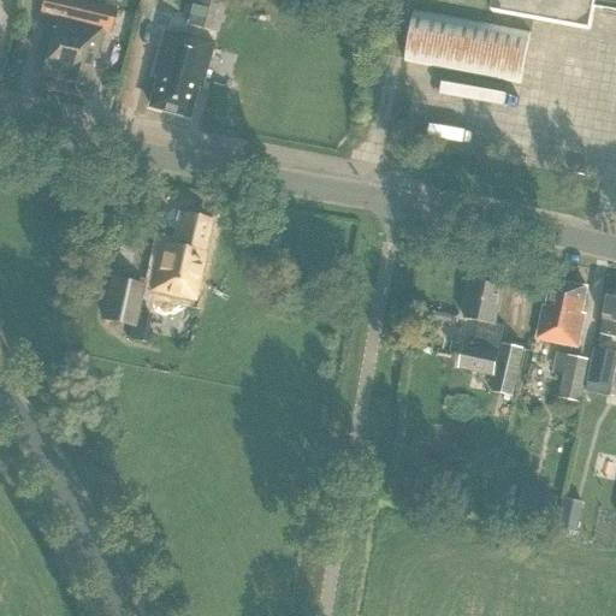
[(112,31),(117,10),(76,0),(42,0),(40,13),(55,18),(42,75),(64,80),(64,81),(87,86),(94,57),(95,58),(102,29),(112,31)]
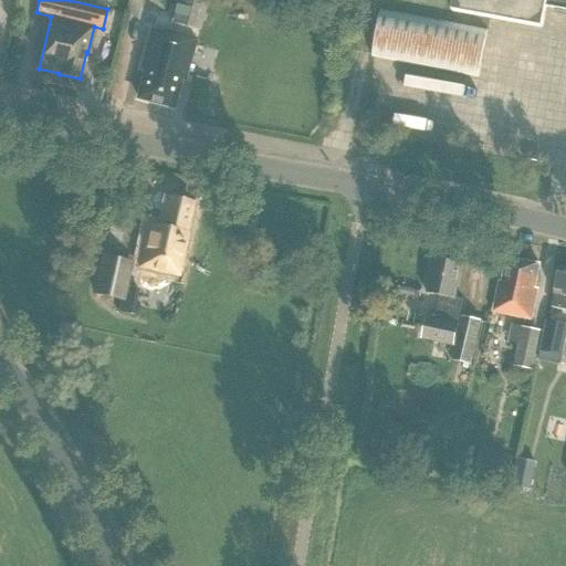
[(197,40),(199,31),(207,4),(191,0),(178,0),(171,23),(182,27),(180,35),(165,31),(165,32),(152,29),(140,69),(146,70),(138,98),(173,107),(180,80),(186,81),(197,40)]
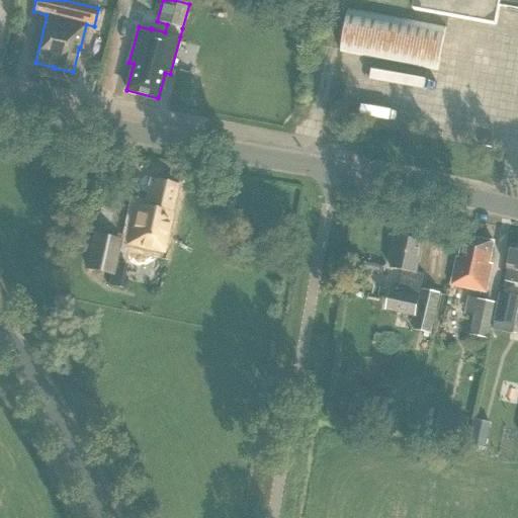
[(517,0),(415,0),(414,10),(497,25),(500,6),(517,9),(517,0)]
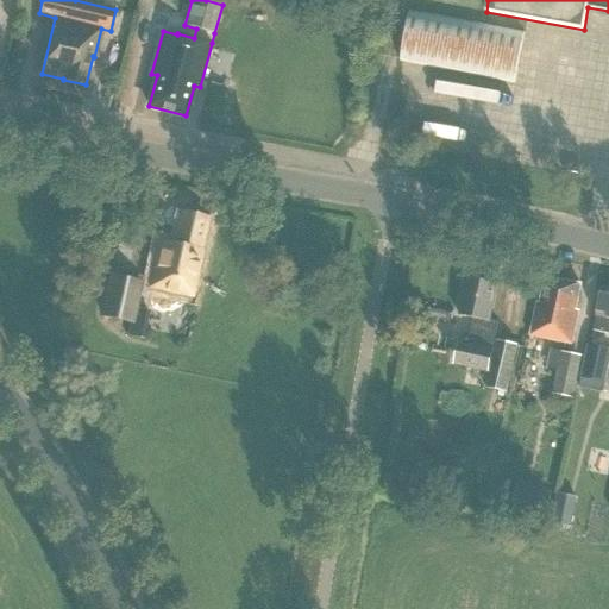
[(515,83),(525,30),(410,10),(401,62),(515,83)]
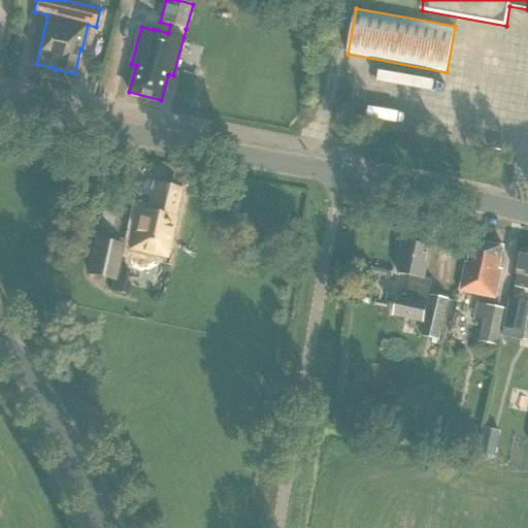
[(172,218),(178,190),(159,185),(153,212),(140,210),(131,249),(165,256),(174,218),(172,218)]
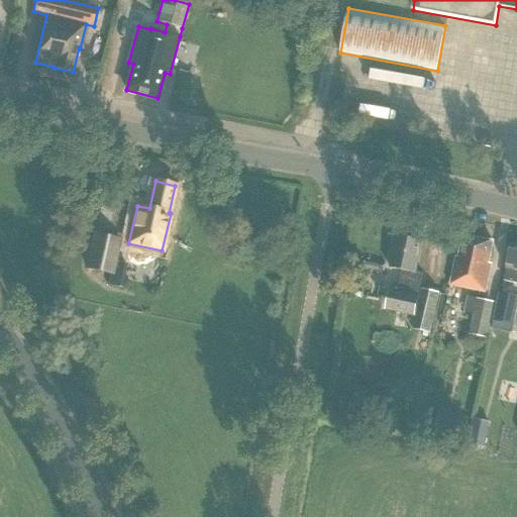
[(111,274),(119,239),(95,234),(88,268),(111,274)]
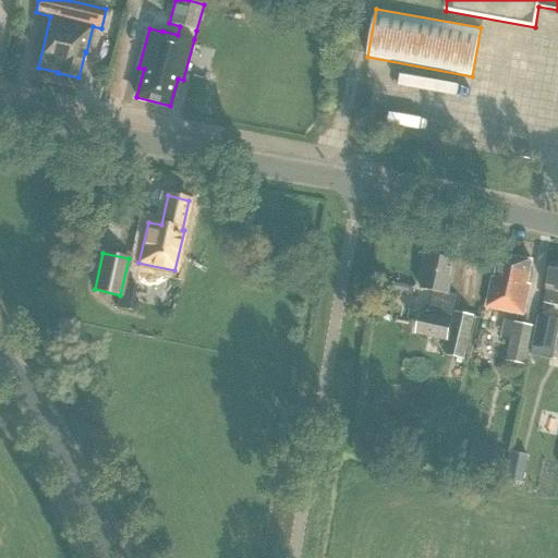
[(528,283),(532,261),(500,254),(495,278),(493,277),(486,305),(496,307),(495,310),(524,315),(531,284),(528,283)]
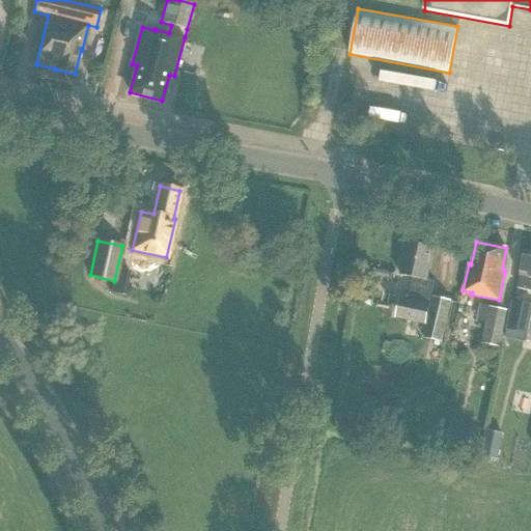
[(429,262),(432,247),(409,243),(406,255),(400,275),(413,278),(409,300),(399,298),(395,318),(425,325),(435,282),(426,280),(430,263),(429,262)]
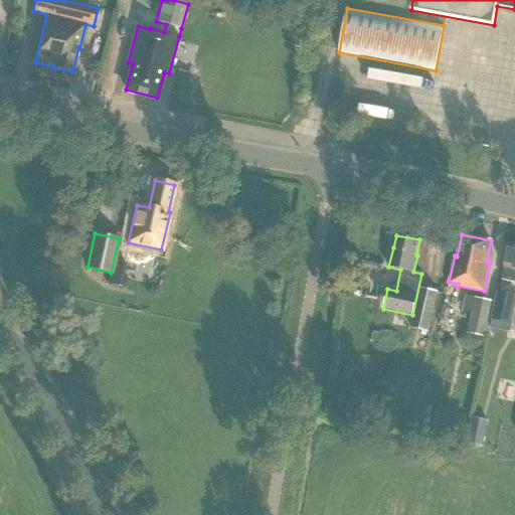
[(514,245),(509,244),(504,267),(505,267),(502,280),(514,282),(514,245)]
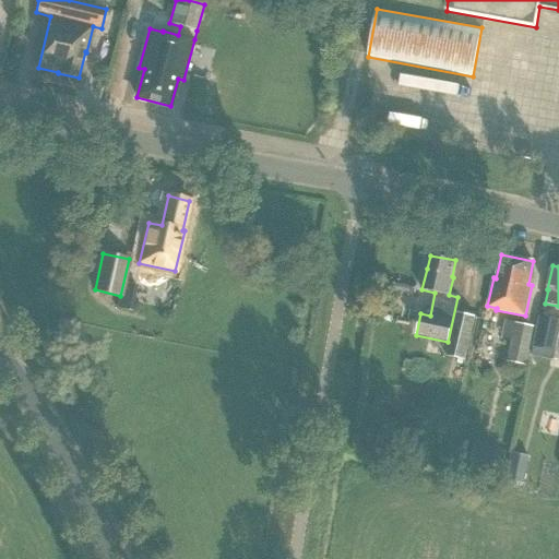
[(394,284),(380,281),(376,306),(390,308),(394,284)]
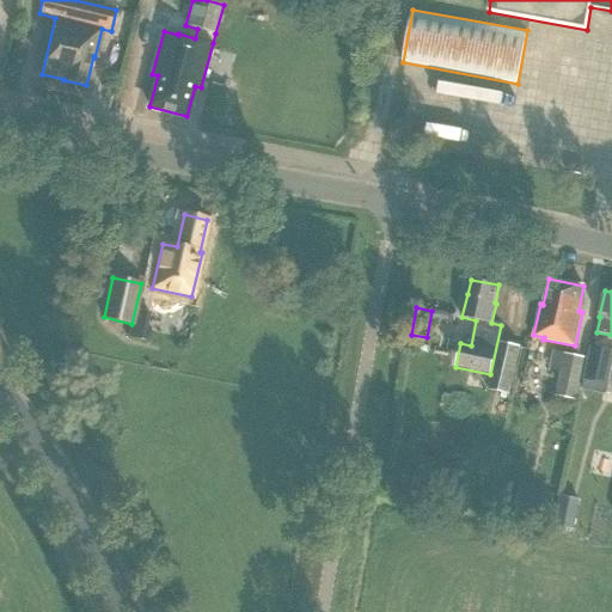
[(521,347),(500,342),(489,390),(509,395),(521,347)]
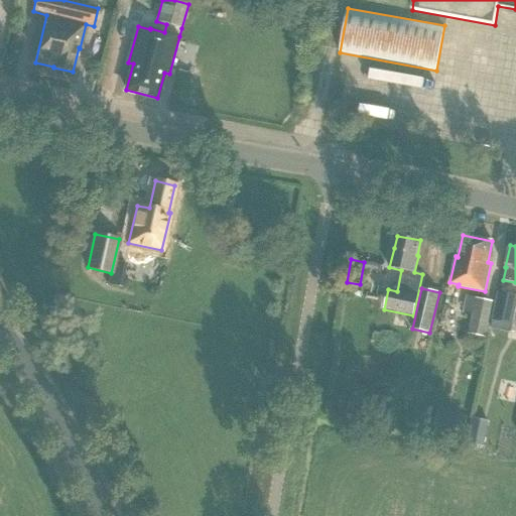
[(513,325),(515,309),(515,294),(498,291),(492,319),(513,325)]
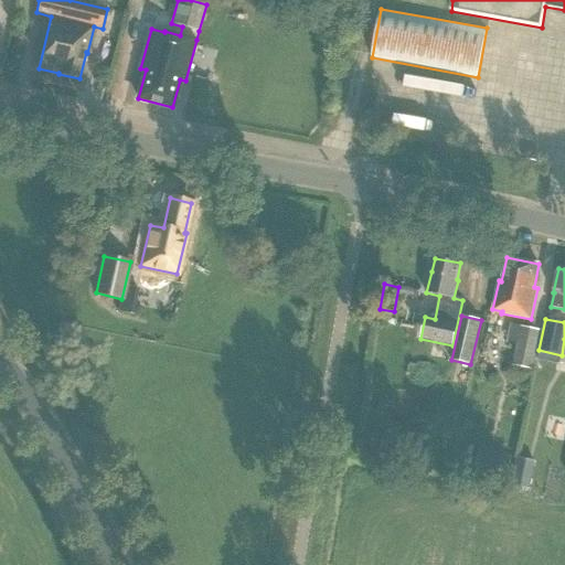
[(531,369),(540,330),(521,327),(513,365),(531,369)]
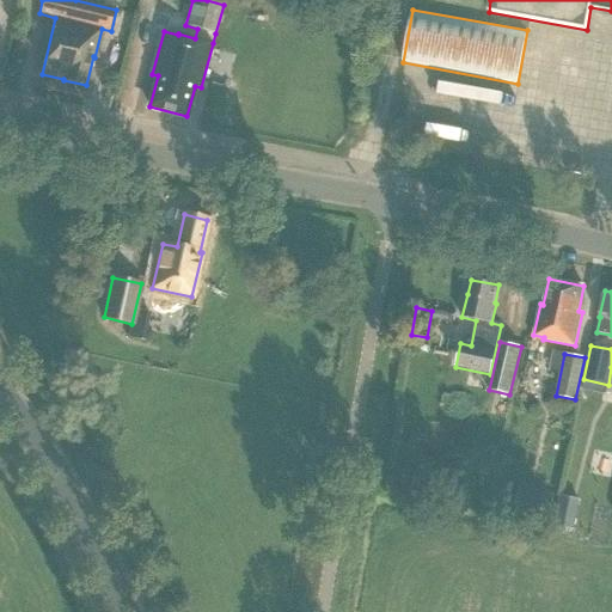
[(414,472),(402,470),(399,484),(411,487),(414,472)]
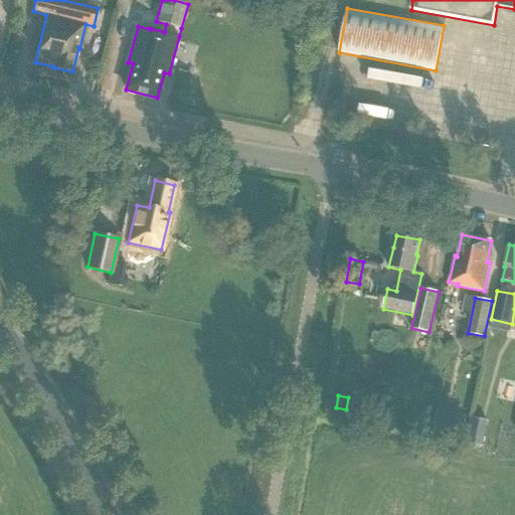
[(457,414),(453,432),(463,434),(467,416),(457,414)]
